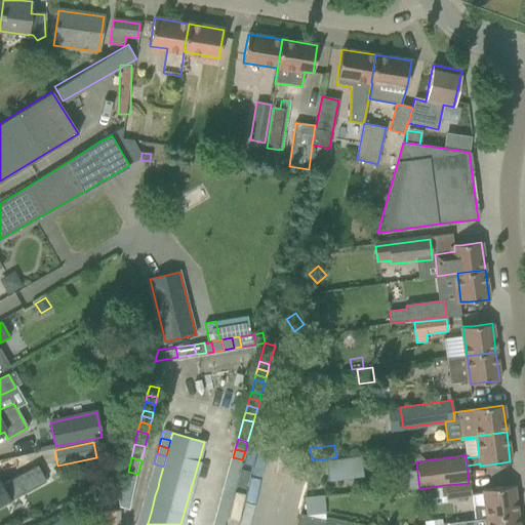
[(233,457),(230,466),(240,469),(242,459),(233,457)]
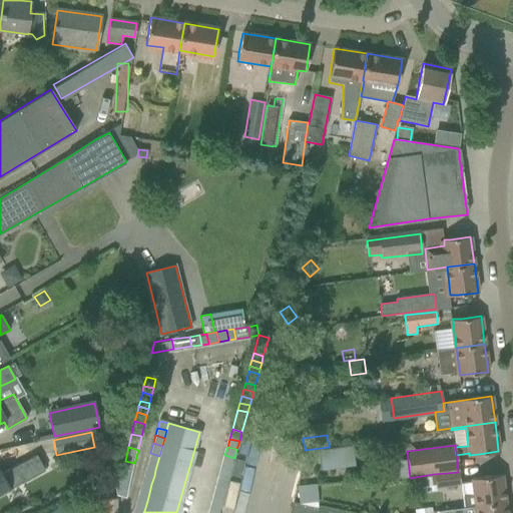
[(353,447),(319,452),(322,470),(355,465),(353,447)]
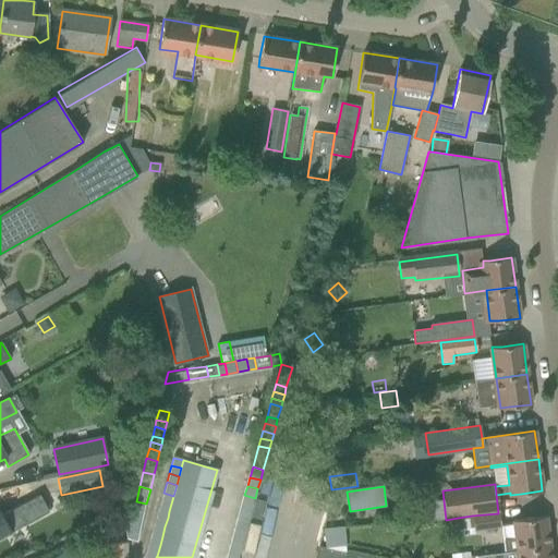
[(164,493),(159,508),(169,511),(173,496),(164,493)]
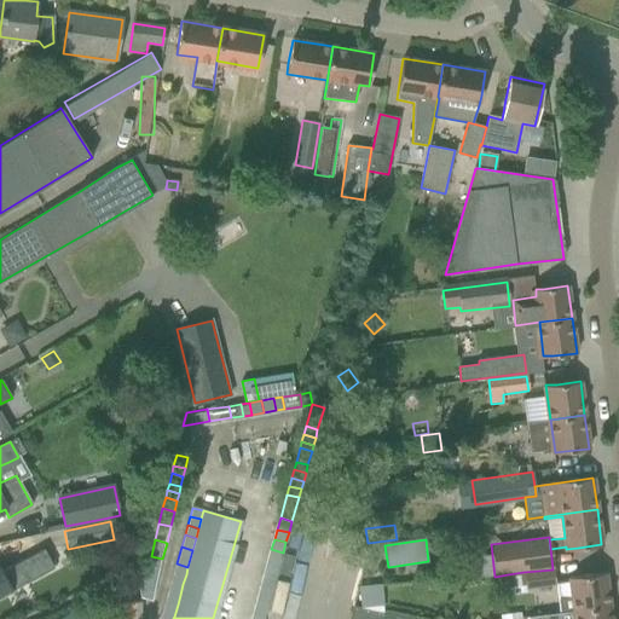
[(271,549),(268,560),(281,562),(283,553),(271,549)]
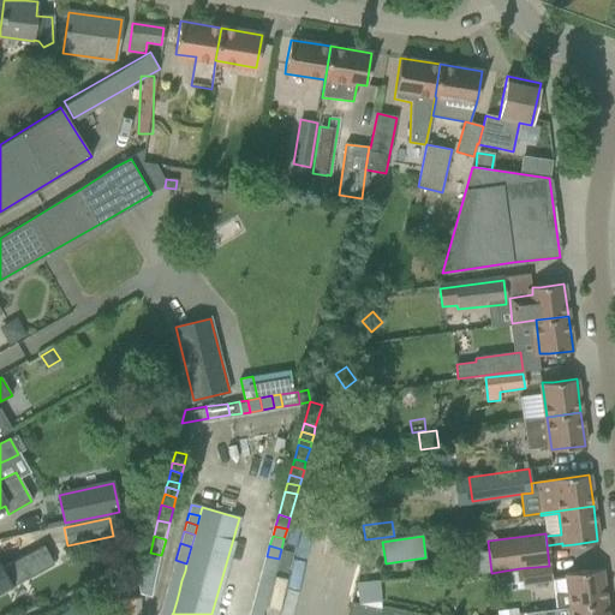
[(0,592),(53,566),(42,547),(3,568),(0,563),(0,592)]
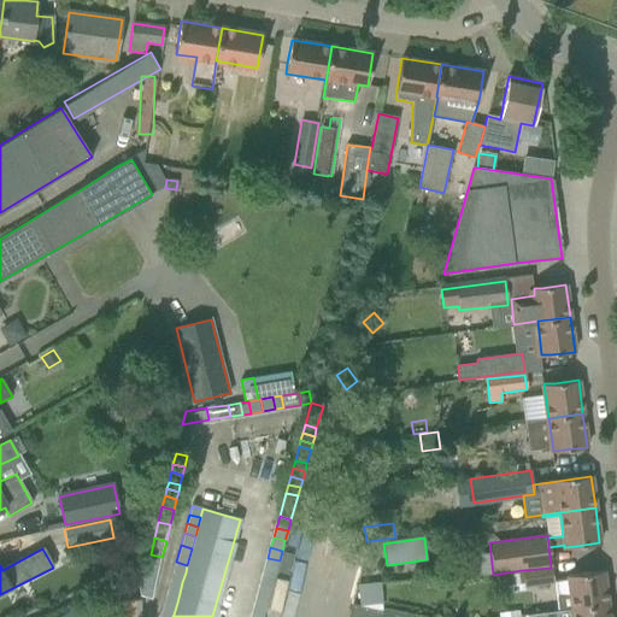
[(151,554),(147,566),(159,570),(162,557),(151,554)]
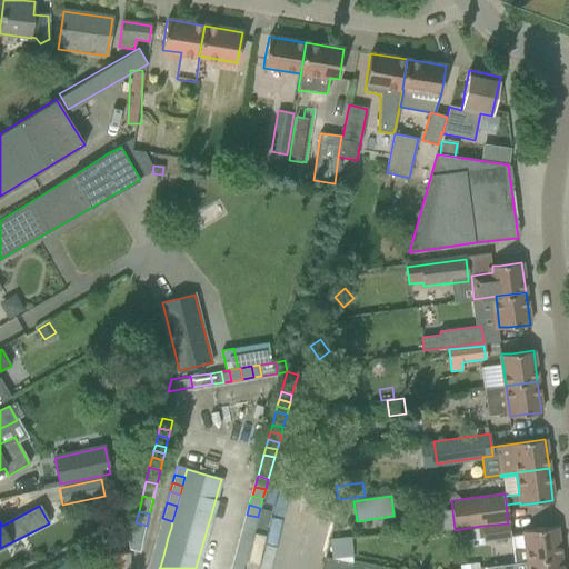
[(247,515),(243,528),(253,531),(258,517),(247,515)]
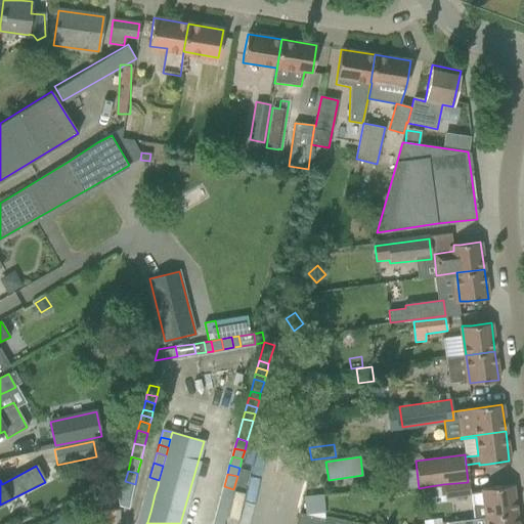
[(149,477),(147,484),(158,486),(159,480),(149,477)]
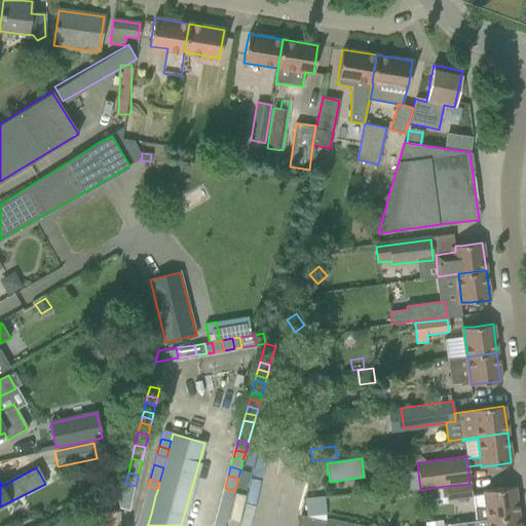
[(125,483),(123,491),(134,494),(136,486),(125,483)]
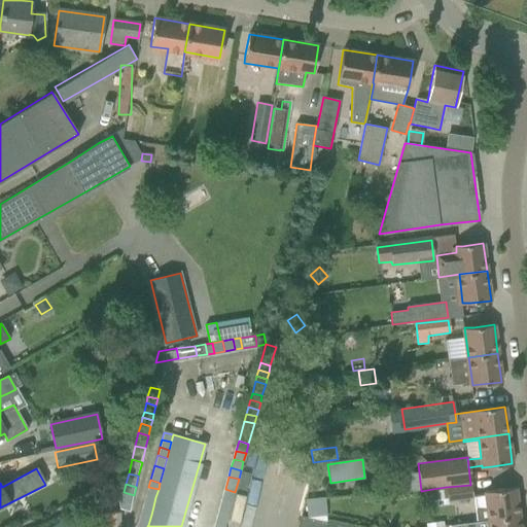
[(446,487),(432,489),(432,500),(447,499),(448,503),(472,499),(470,485),(446,487)]
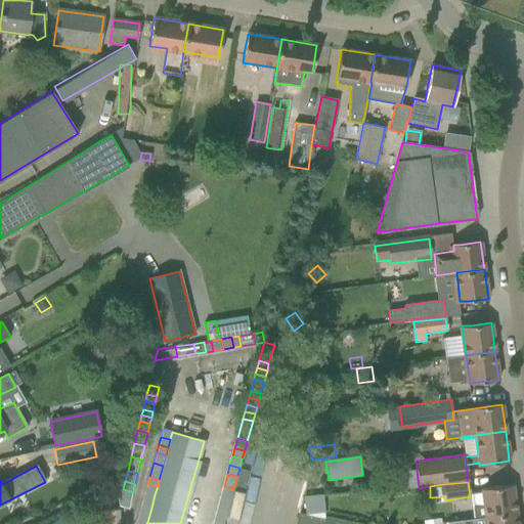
[(147,484),(145,491),(155,494),(158,486),(147,484)]
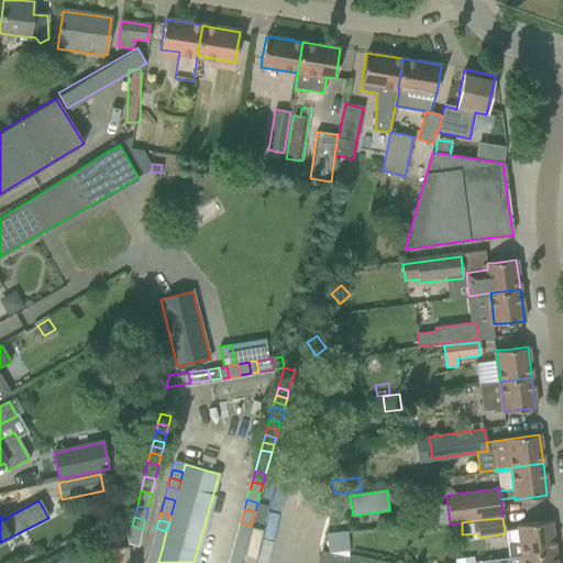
[(508,545),(510,558),(554,552),(551,521),(517,526),(520,544),(508,545)]
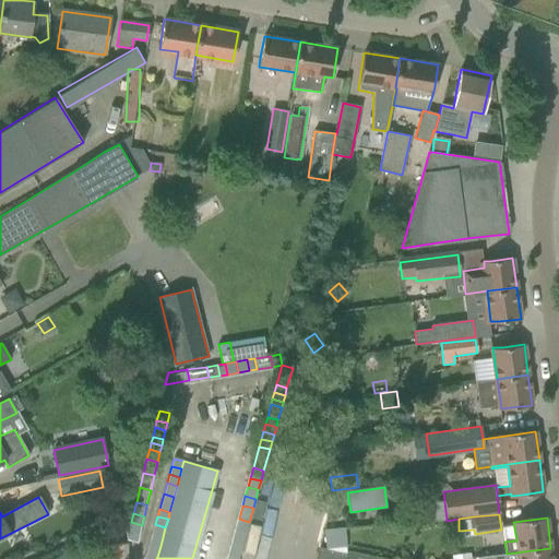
[(239,519),(235,532),(246,534),(249,522),(239,519)]
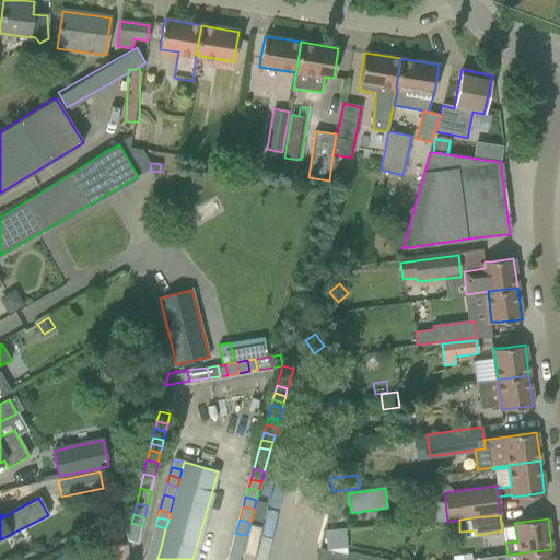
[(131,523),(129,533),(140,535),(142,526),(131,523)]
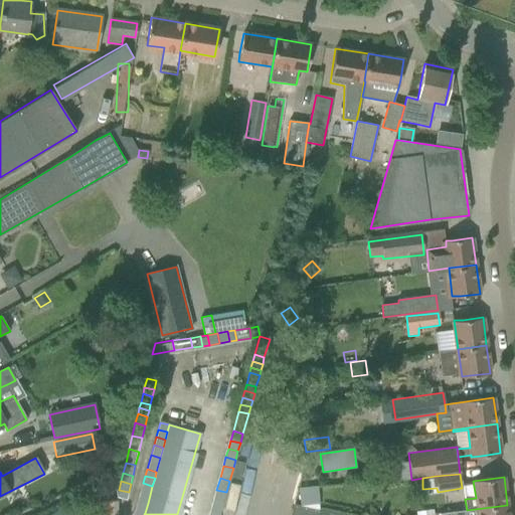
[(143,483),(140,492),(150,495),(152,486),(143,483)]
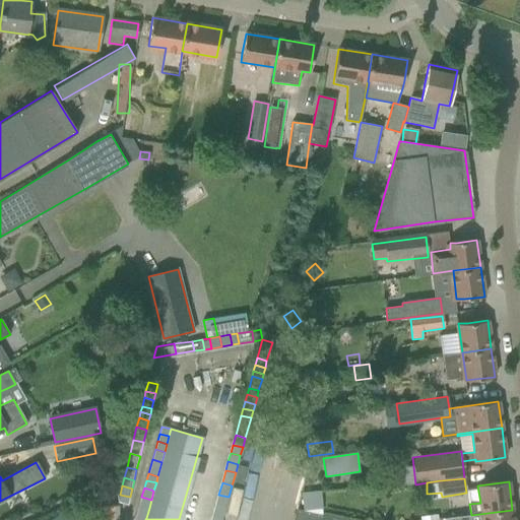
[(120,495),(117,505),(127,507),(130,497),(120,495)]
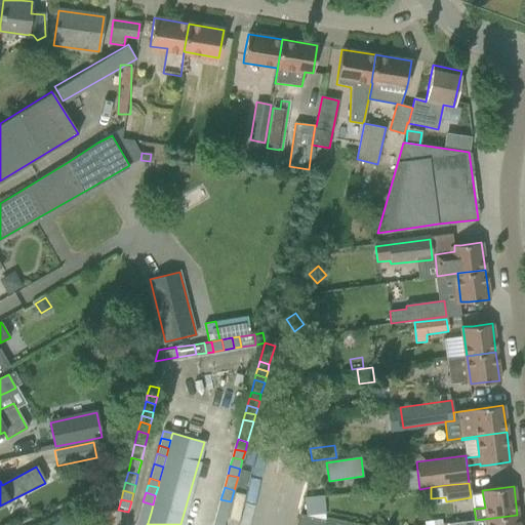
[(220,499),(218,506),(229,509),(231,501),(220,499)]
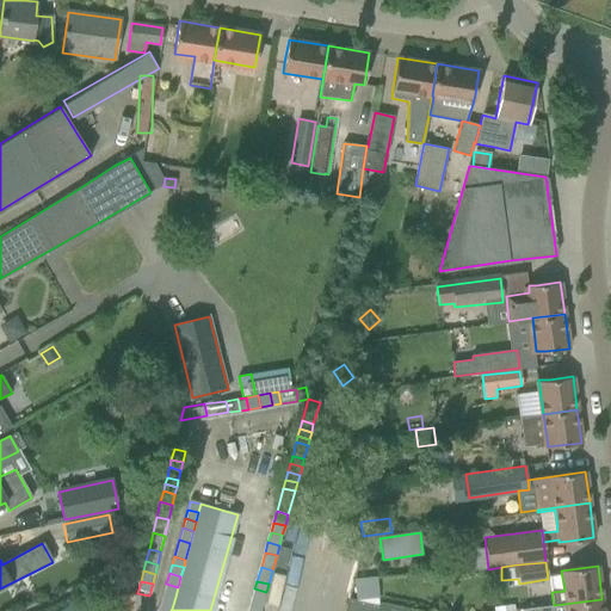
[(166,584),(164,594),(176,597),(178,587),(166,584)]
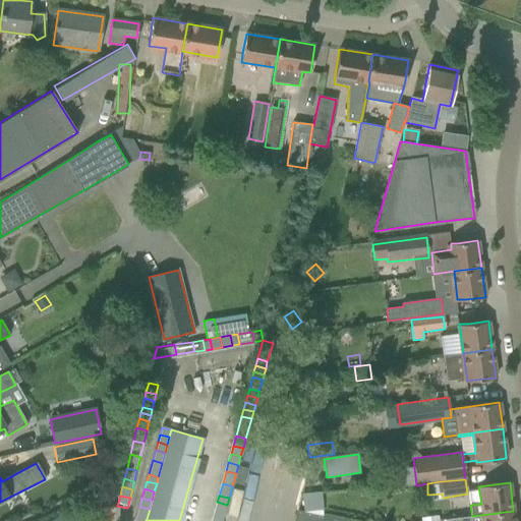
[(217,502),(216,509),(225,512),(227,505),(217,502)]
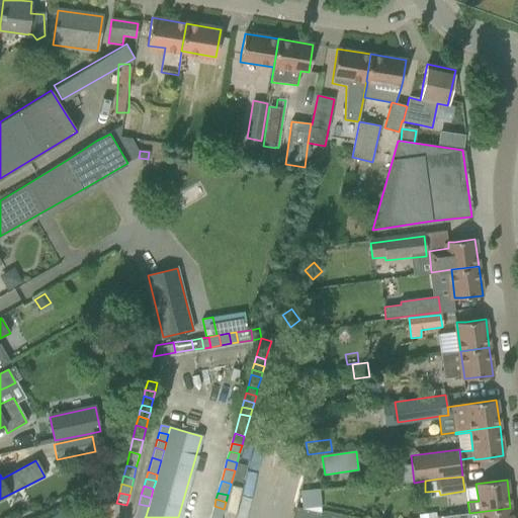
[(117,517),(117,504),(102,504),(102,517),(117,517)]
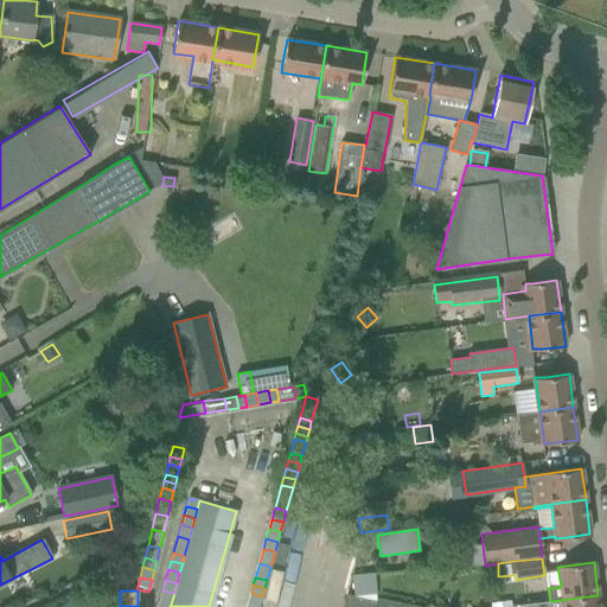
[(163,590),(159,602),(171,605),(174,593),(163,590)]
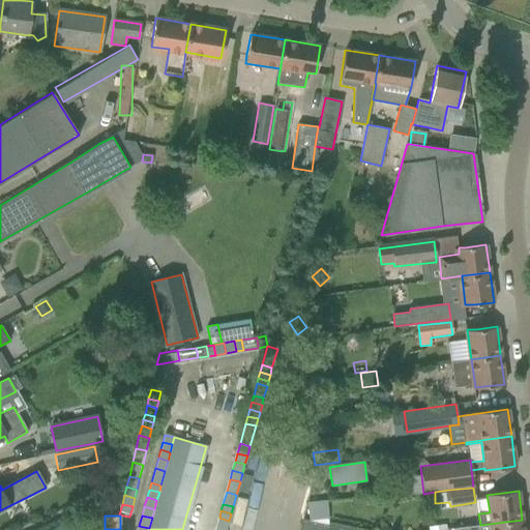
[(219,518),(217,525),(227,528),(229,521),(219,518)]
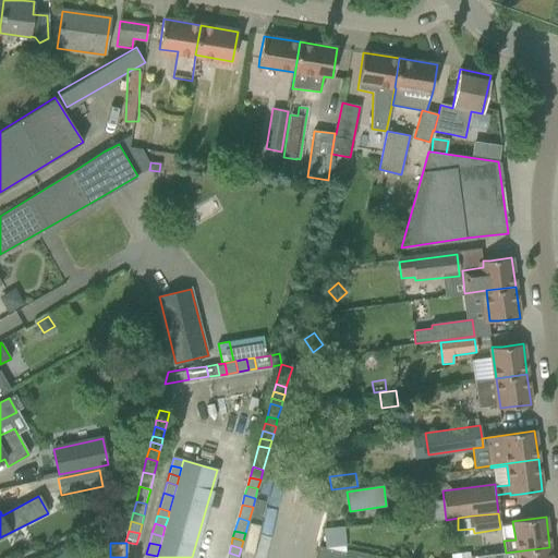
[(550,557),(549,547),(517,550),(506,553),(492,555),(490,557),(550,557)]
